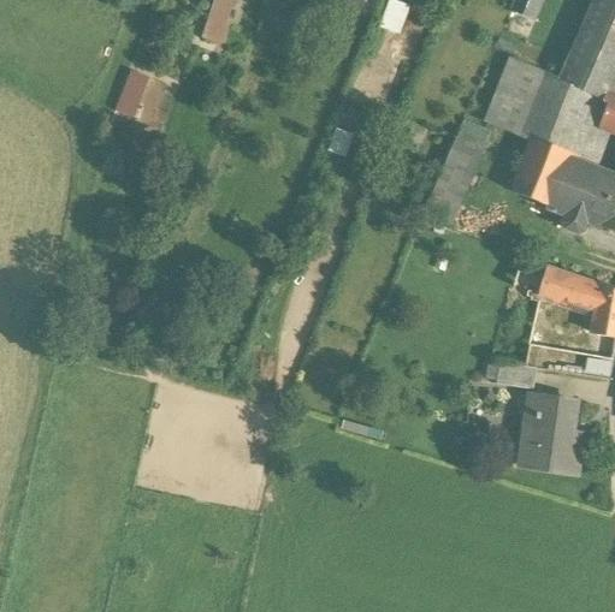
[(211,0),(200,35),(217,41),(229,0),(211,0)]
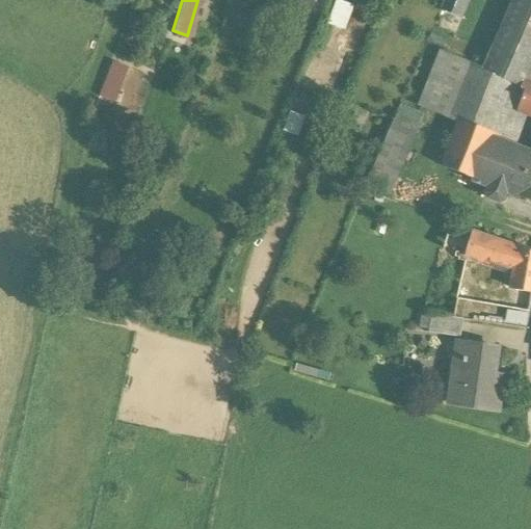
[(330,20),(346,26),(354,3),(345,0),(338,0),(330,20)]
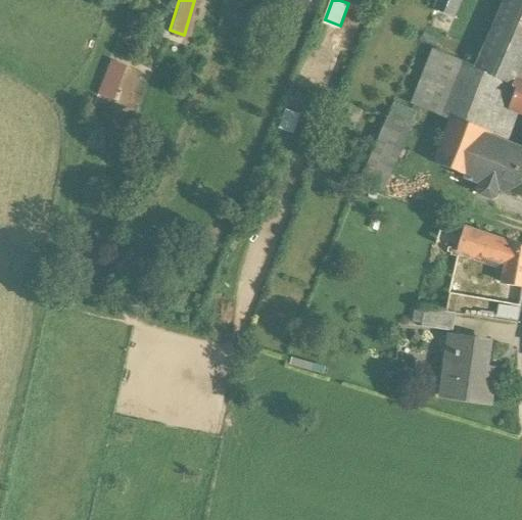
[(435,0),(432,7),(454,15),(460,0),(435,0)]
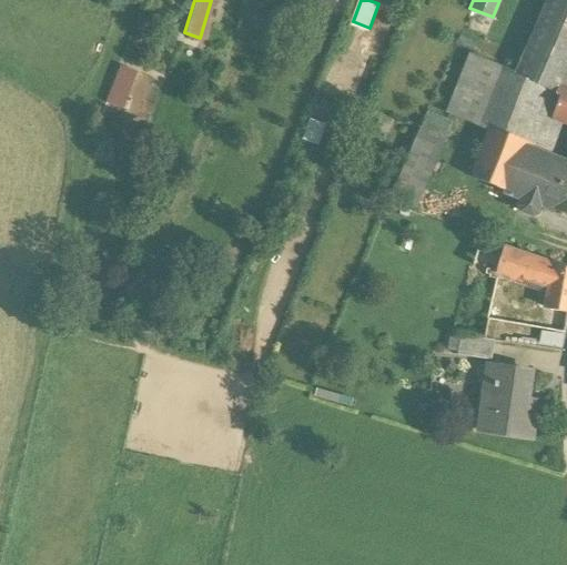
[(550,0),(543,18),(554,23),(564,1),(566,2),(566,0),(550,0)]
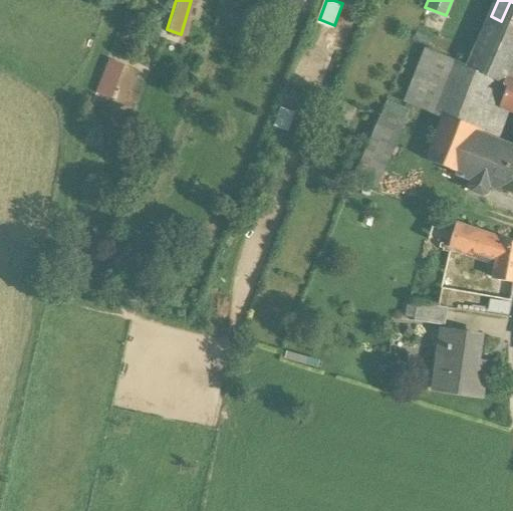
[(512,2),(510,1),(501,21),(512,26),(512,2)]
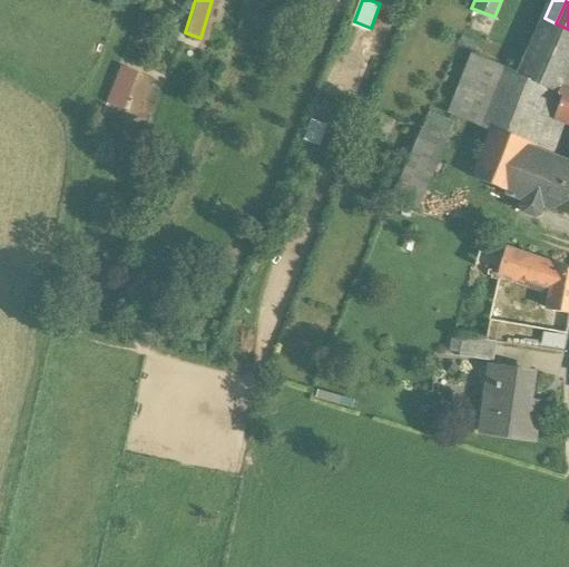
[(568,29),(556,23),(545,18),(519,74),(558,91),(562,84),(568,67),(568,29)]
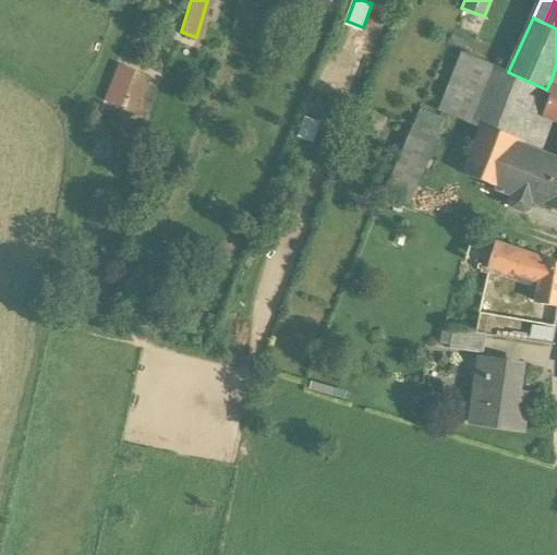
[(471,123),(494,65),(449,46),(426,107),(471,123)]
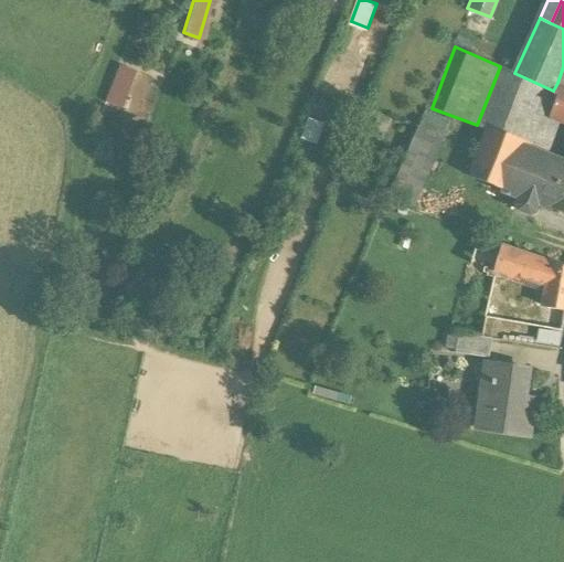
[(126,101),(136,71),(120,65),(110,93),(110,95),(126,101)]
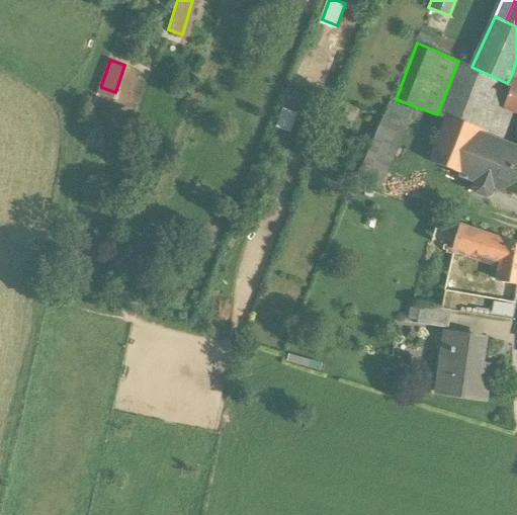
[(471,67),(458,61),(437,114),(446,117),(446,116),(480,130),(482,125),(491,102),(502,107),(510,85),(507,83),(471,67)]
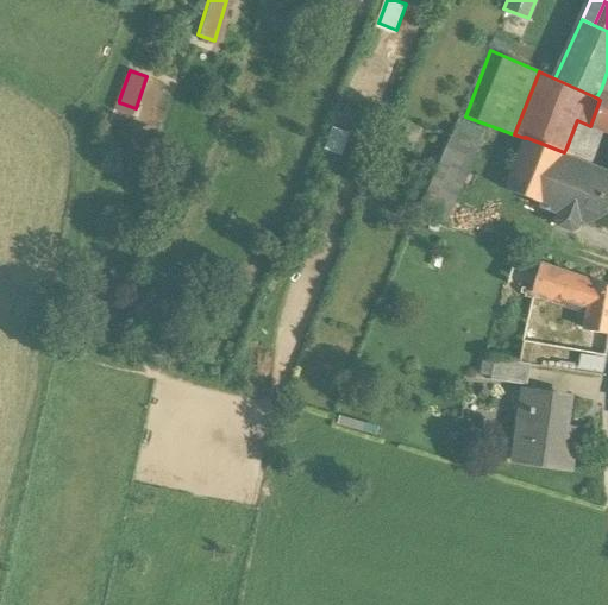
[(607,92),(601,89),(596,98),(600,100),(590,126),(599,130),(607,132),(607,92)]
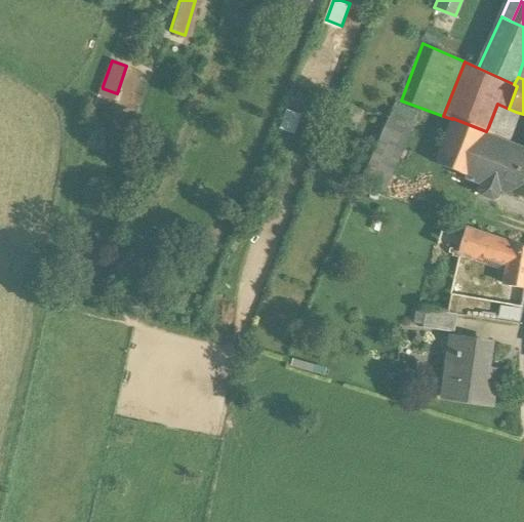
[(507,134),(516,112),(509,109),(497,104),(488,127),(507,134)]
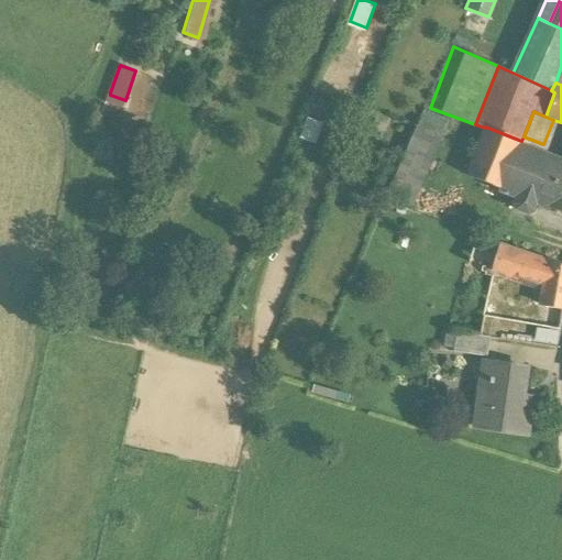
[(323,122),(309,117),(302,138),(317,142),(323,122)]
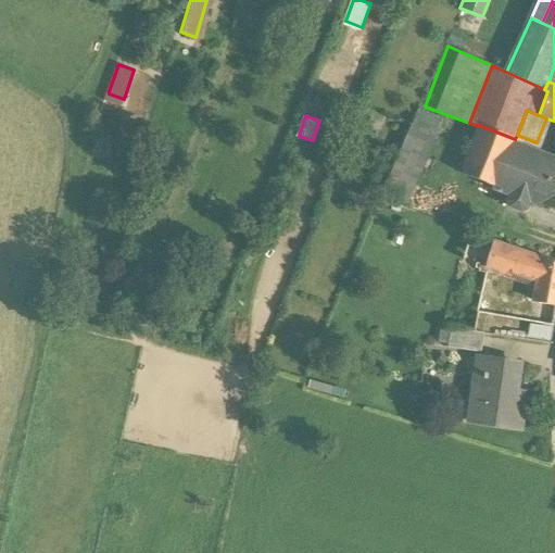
[(411,125),(379,197),(404,206),(436,135),(411,125)]
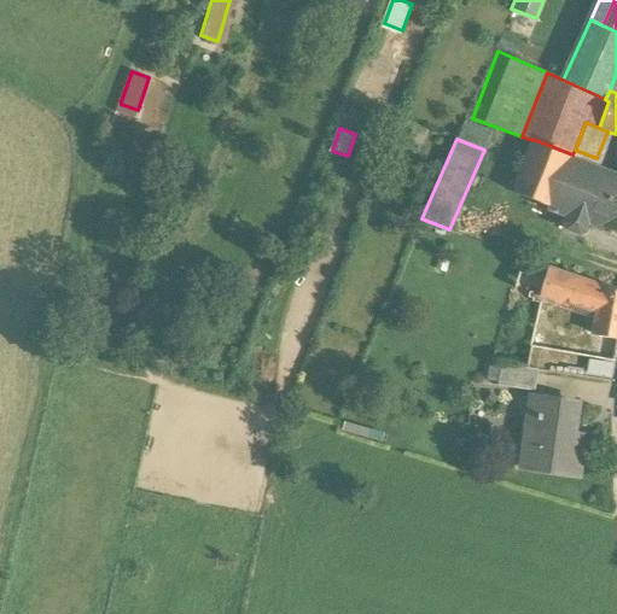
[(572,155),(533,139),(533,140),(514,192),(552,206),(570,162),(572,155)]
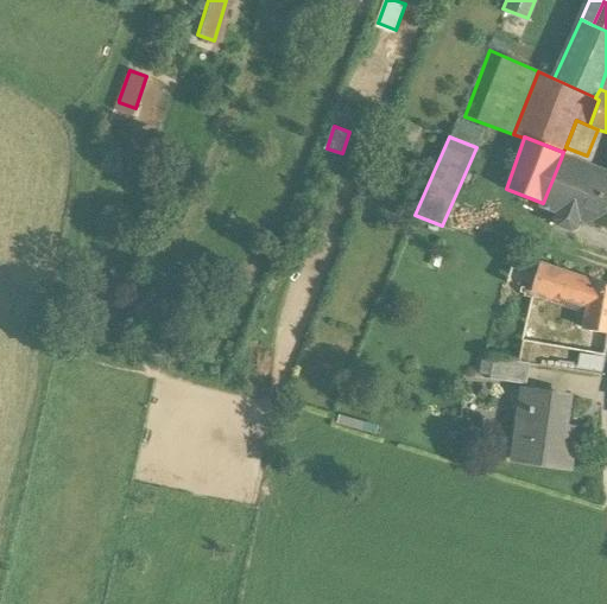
[(593,171),(561,159),(543,203),(557,209),(554,218),(556,223),(569,229),(575,227),(579,217),(575,215),(593,171)]
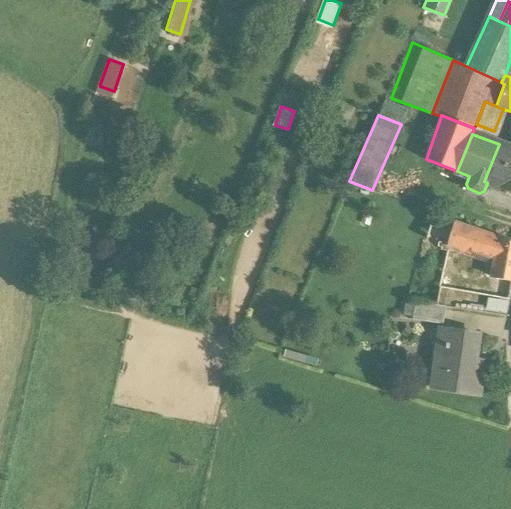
[(510,148),(499,144),(484,181),(487,183),(510,192),(510,148)]
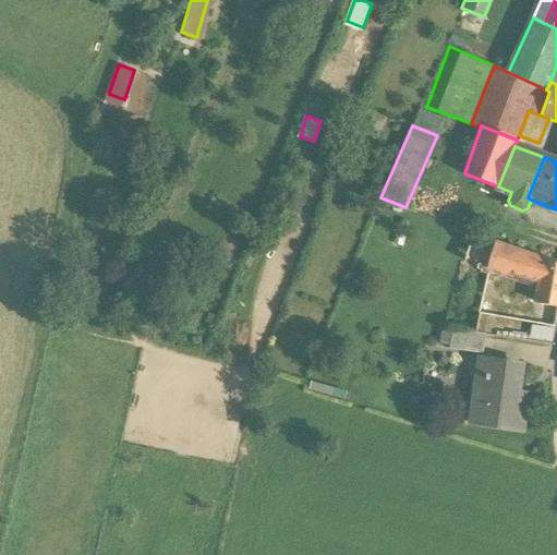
[(487,265),(494,241),(469,231),(467,258),(487,265)]
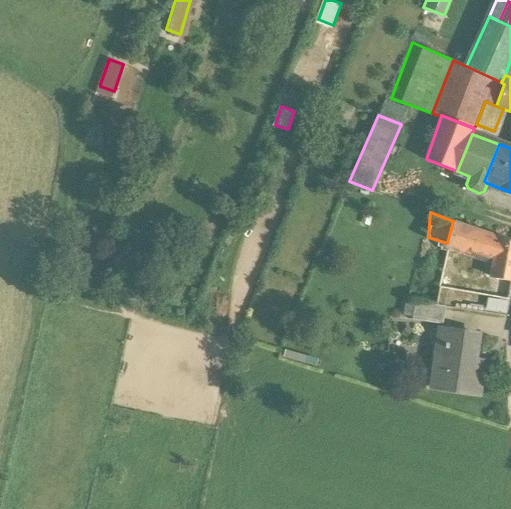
[(468,226),(453,221),(447,243),(462,248),(468,226)]
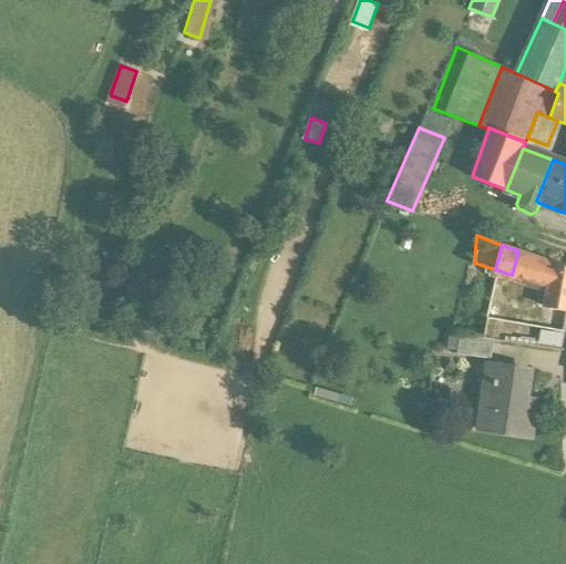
[(565,306),(565,266),(518,250),(512,275),(551,288),(546,307),(565,309),(565,306)]
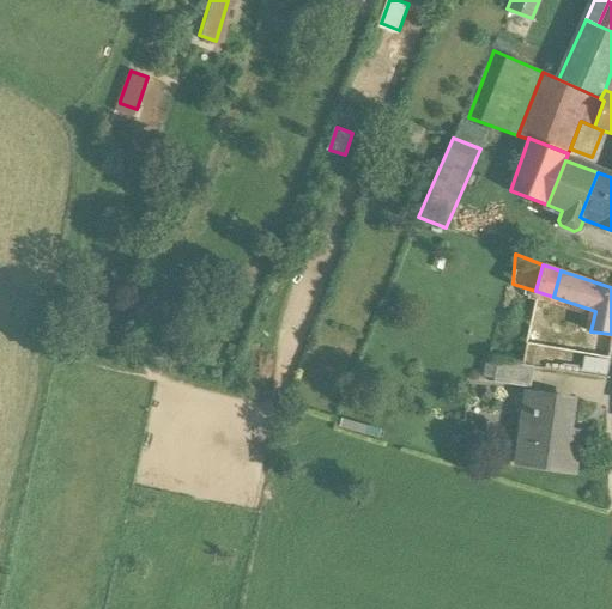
[(609,352),(611,334),(591,332),(579,330),(576,347),(609,352)]
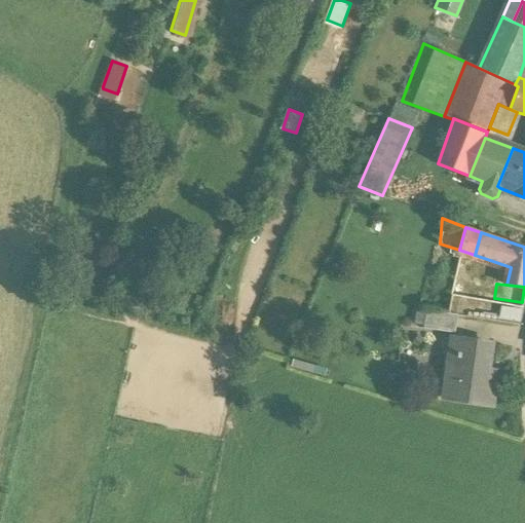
[(456,313),(425,308),(422,327),(454,331),(456,313)]
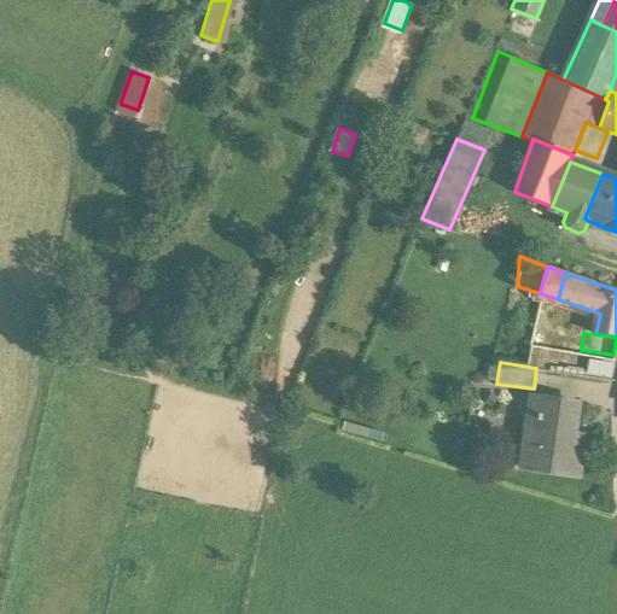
[(576,401),(533,395),(523,466),(578,474),(583,434),(572,432),(576,401)]
